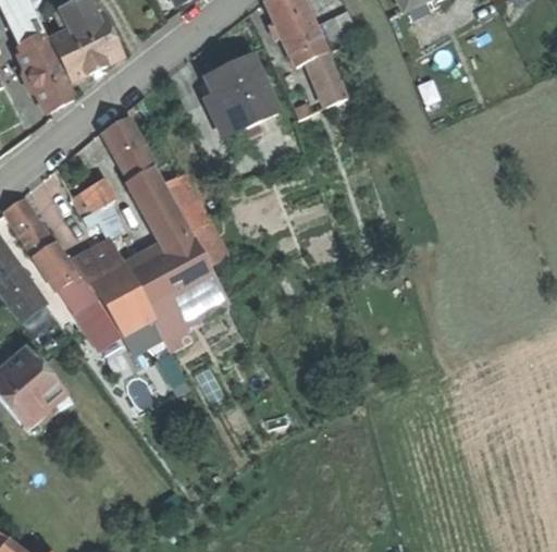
[(0,0),(0,4),(21,50),(48,38),(28,0),(0,0)]
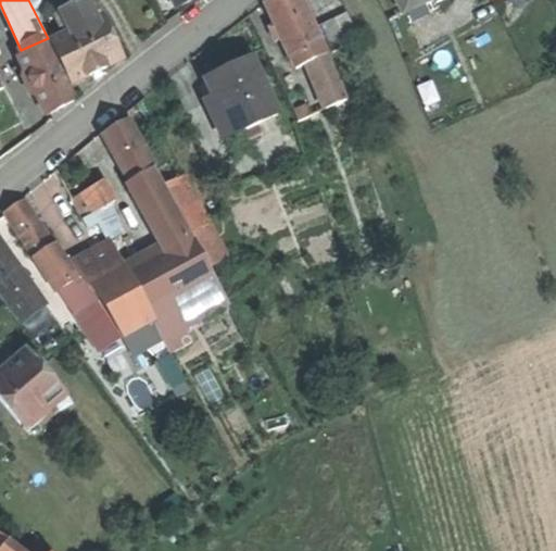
[(72,0),(60,5),(71,27),(96,15),(88,0),(72,0)]
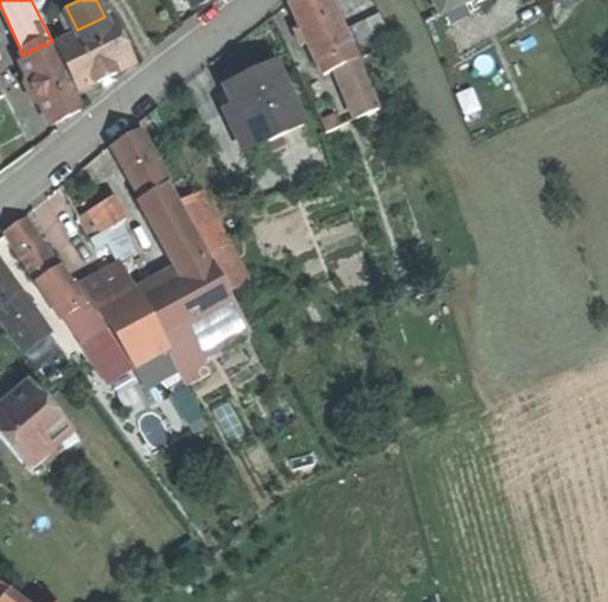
[(291,0),(303,26),(297,30),(302,42),(309,38),(320,61),(355,44),(334,0),(291,0)]
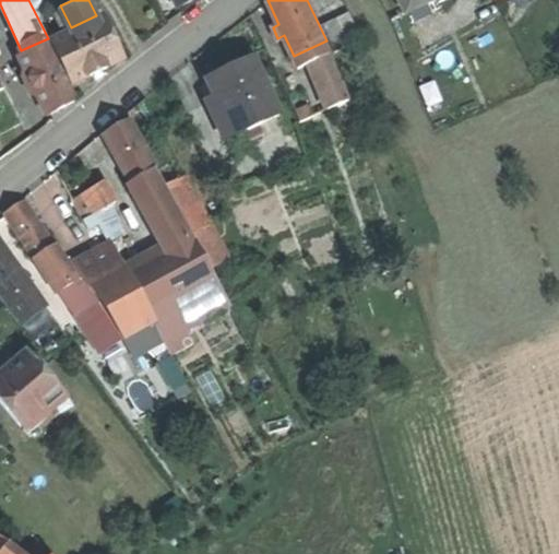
[(400,0),(404,8),(405,7),(411,18),(439,3),(437,0),(400,0)]
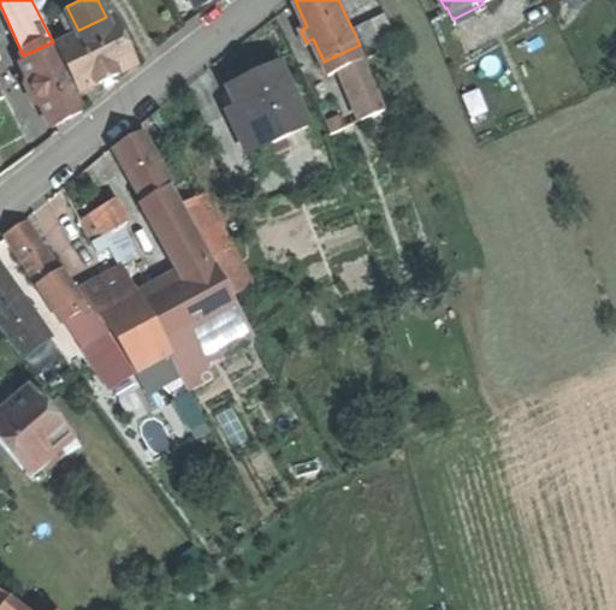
[(383,7),(354,22),(368,52),(398,41),(383,7)]
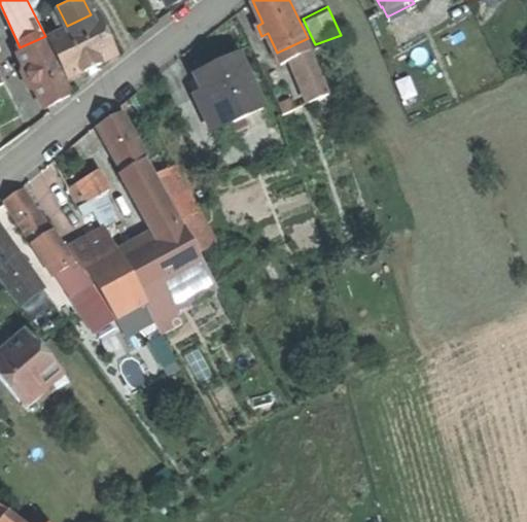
[(67,26),(46,34),(66,75),(104,57),(116,50),(96,11),(91,14),(67,26)]
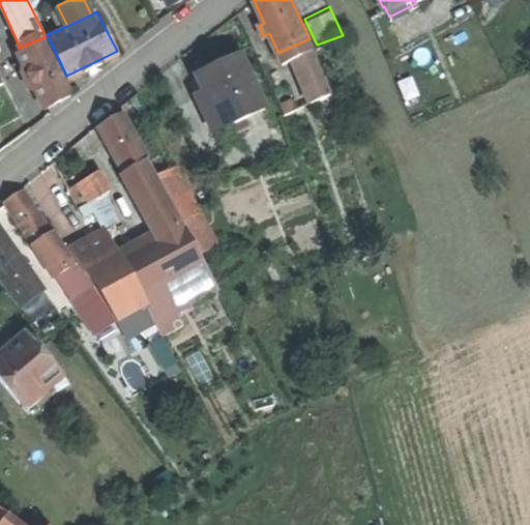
[(20,48),(17,50),(43,105),(54,99),(71,90),(46,36),(20,48)]
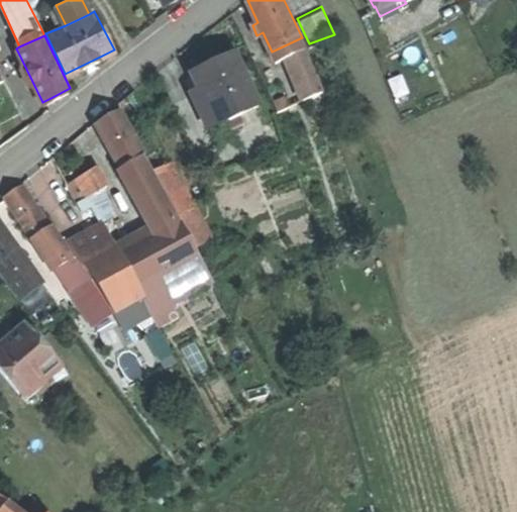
[(302,37),(272,52),(276,60),(287,55),(302,98),(322,91),(316,75),(315,75),(302,37)]
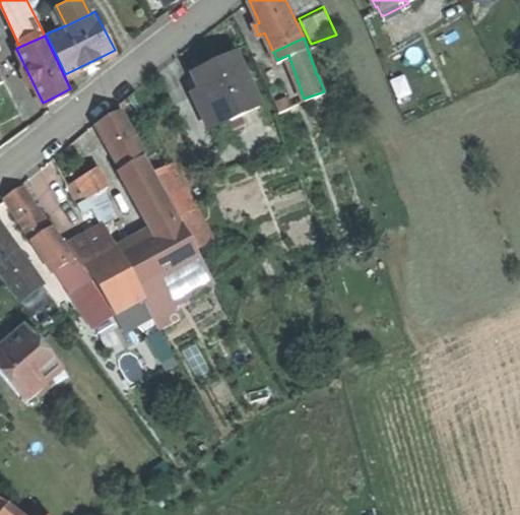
[(221,58),(193,70),(201,87),(192,91),(209,128),(260,104),(235,51),(221,58)]
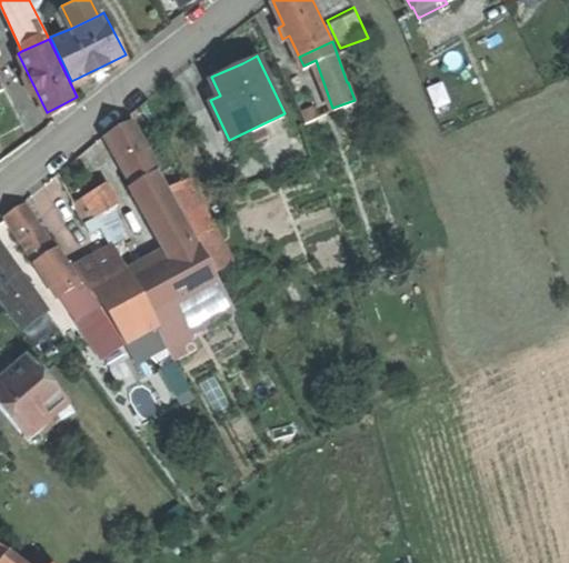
[(117,128),(105,134),(131,182),(135,181),(158,168),(132,119),(117,128)]
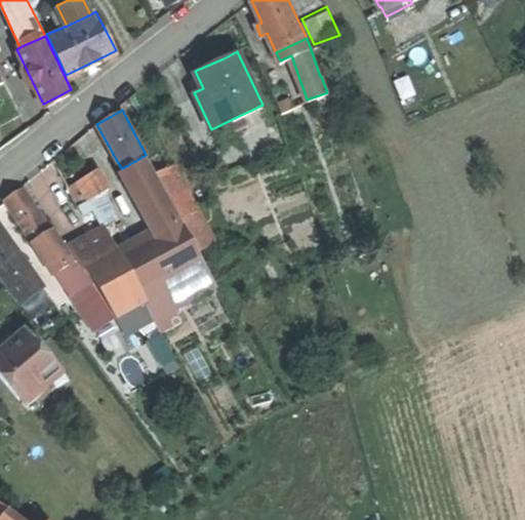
[(117,260),(89,275),(112,308),(203,258),(180,216),(155,170),(146,155),(124,167),(160,235),(117,260)]
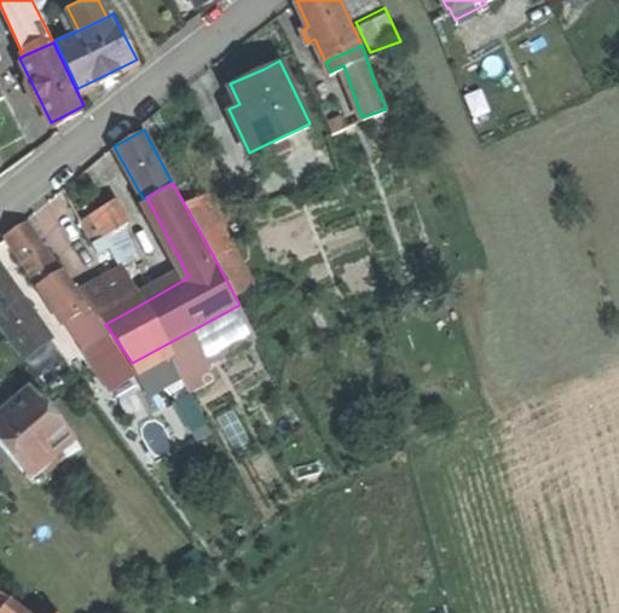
[(204,189),(183,201),(213,255),(235,244),(204,189)]
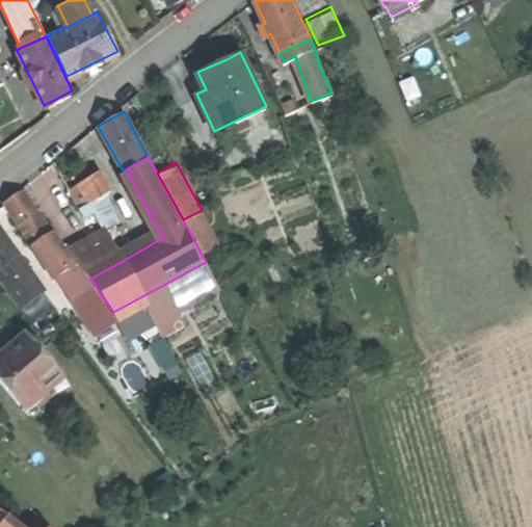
[(99,170),(76,183),(82,194),(74,199),(83,215),(89,211),(91,211),(86,203),(109,190),(99,170)]
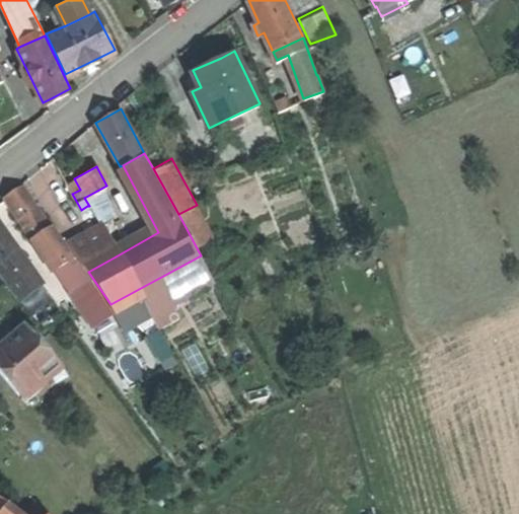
[(15,188),(3,195),(31,236),(33,235),(50,225),(23,182),(15,188)]
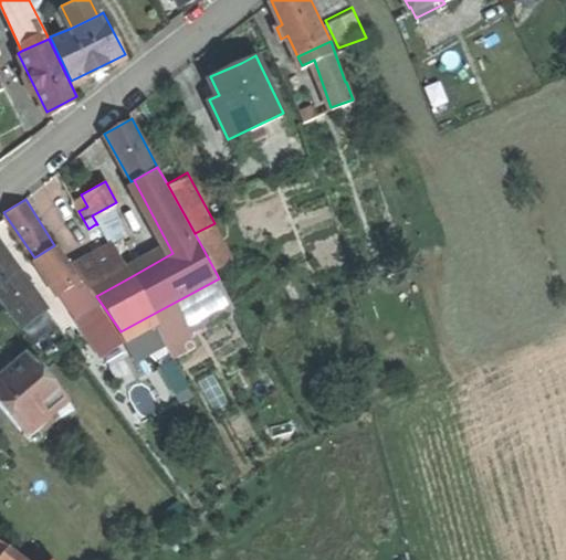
[(97,224),(95,224),(103,243),(104,243),(119,234),(115,225),(102,232),(97,224)]
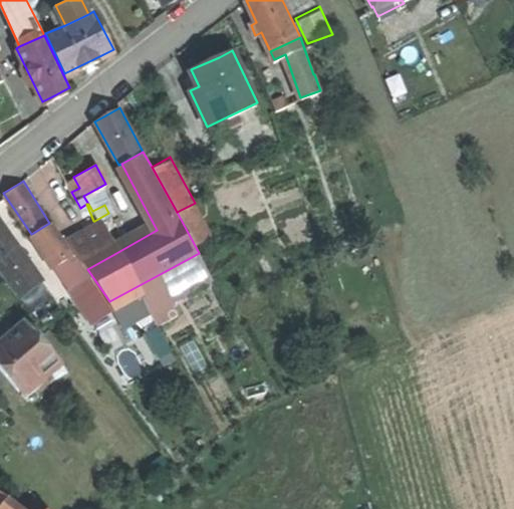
[(0,264),(14,286),(35,270),(0,219),(0,264)]
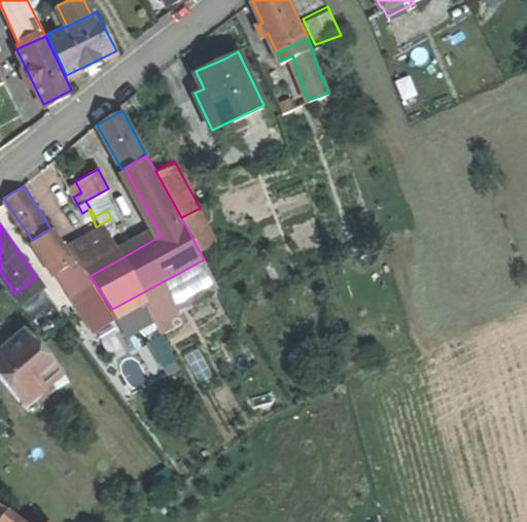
[(97,231),(68,245),(86,277),(88,278),(90,276),(117,261),(97,227),(96,227),(97,231)]
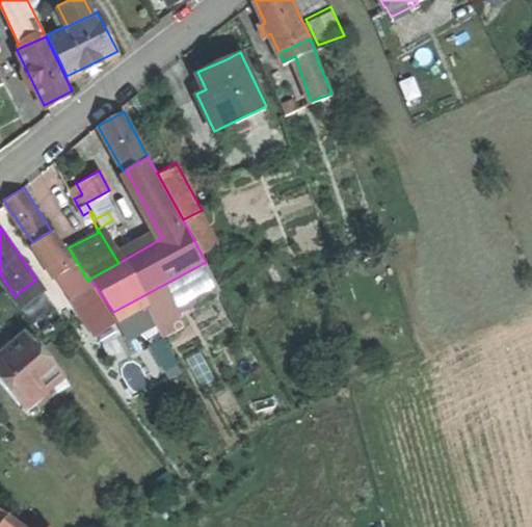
[(51,231),(34,241),(56,273),(75,261),(53,230),(51,231)]
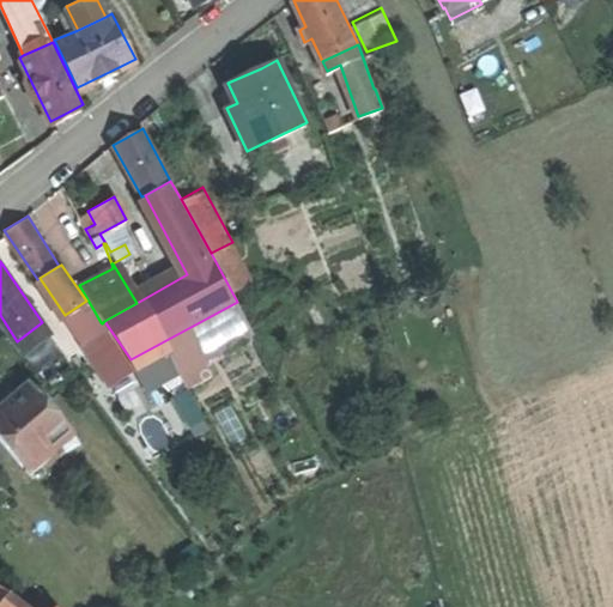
[(86,301),(65,315),(78,337),(101,322),(86,301)]
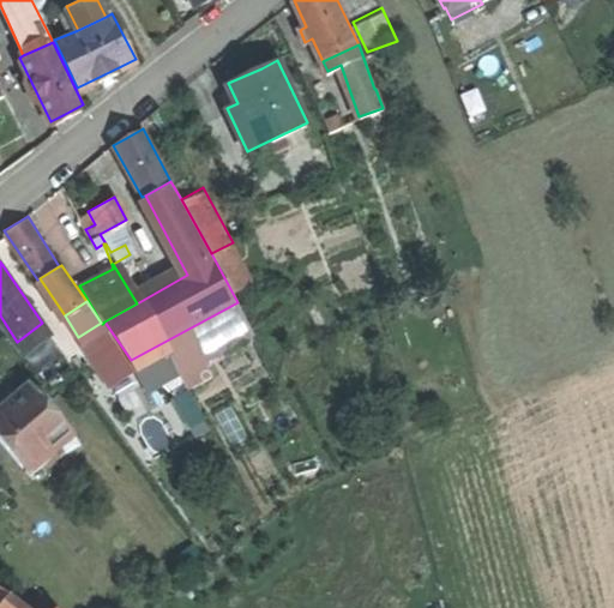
[(238,302),(131,360),(137,369),(169,351),(180,372),(254,332),(238,302)]
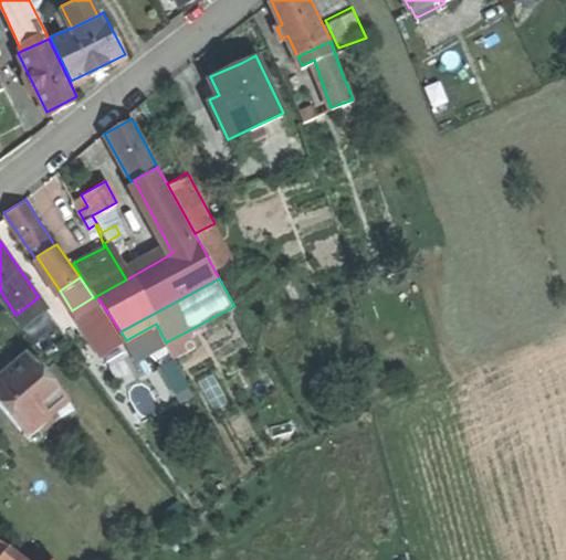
[(93,297),(72,310),(75,314),(76,313),(94,339),(113,327),(94,298),(93,297)]
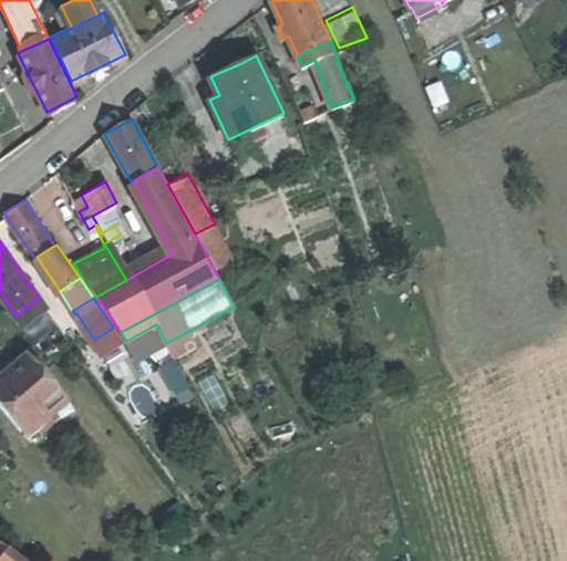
[(113,328),(94,340),(104,354),(123,343),(113,328)]
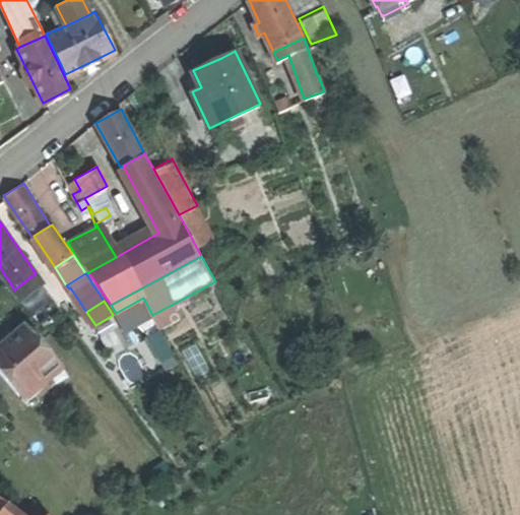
[(26,324),(20,329),(30,343),(38,338),(26,324)]
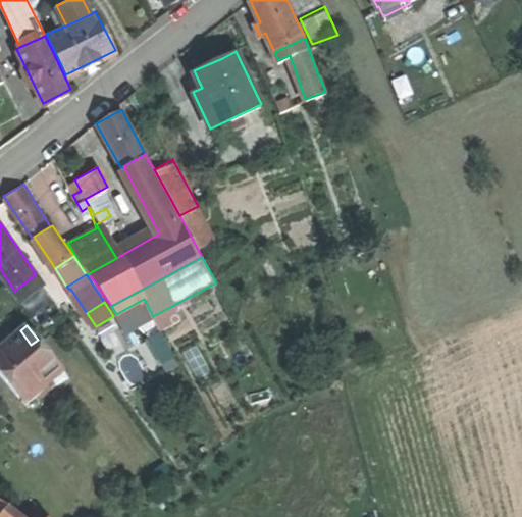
[(0,347),(0,371),(24,401),(63,369),(52,356),(38,340),(31,345),(20,330),(0,347)]
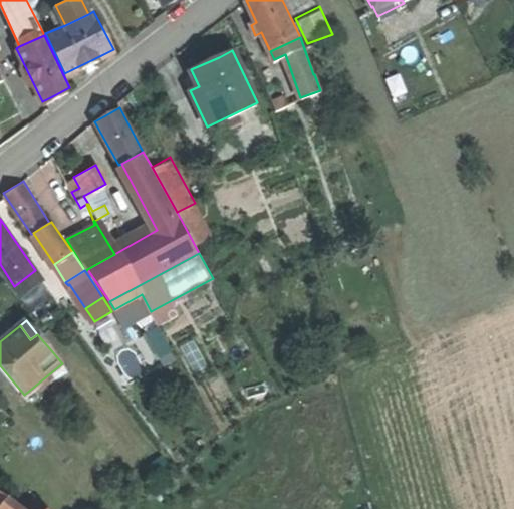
[(0,508),(16,508),(19,506),(20,506),(0,489),(0,508)]
